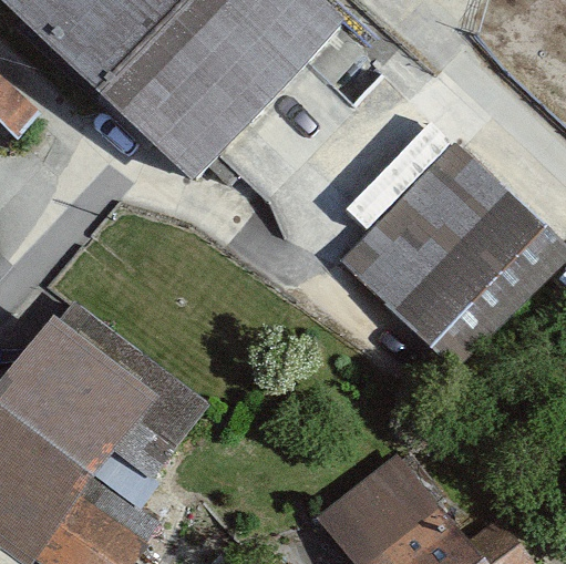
[(343,9),(333,0),(0,0),(0,6),(188,177),(215,150),(302,54),(343,9)]
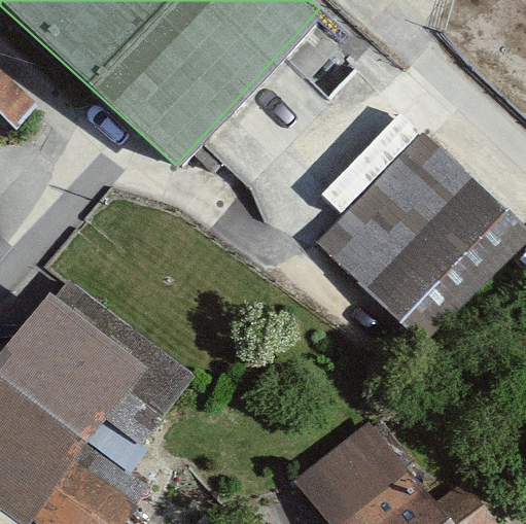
[(0,68),(0,110),(18,129),(40,102),(0,68)]
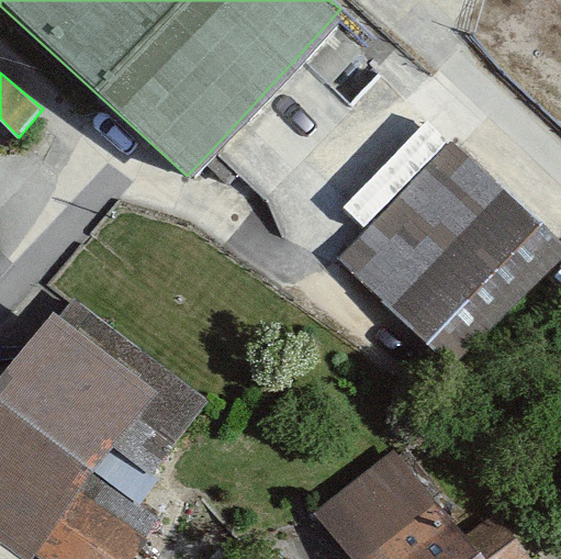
[(547,270),(560,255),(560,242),(455,138),(338,258),(451,368),(547,270)]
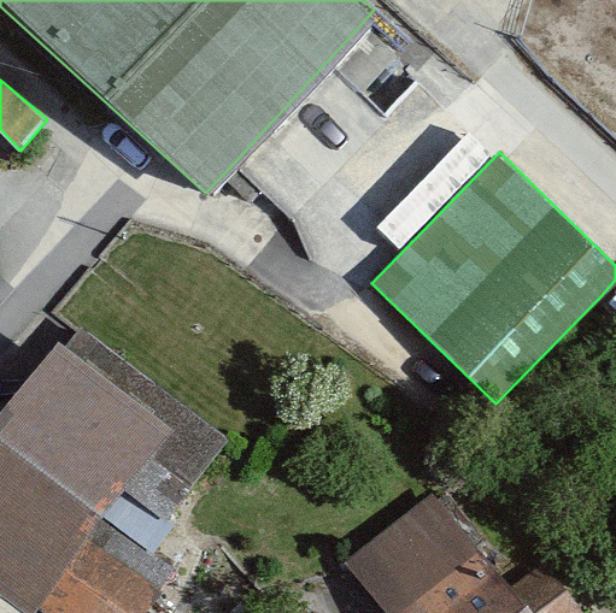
[(62,334),(0,413),(0,585),(30,609),(39,600),(57,612),(142,612),(164,582),(92,531),(176,422),(62,334)]
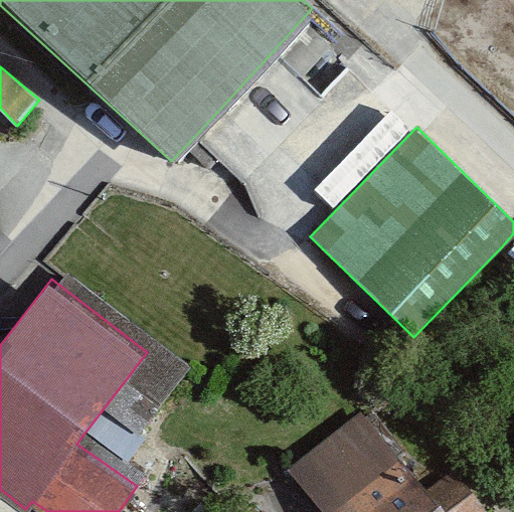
[(292,469),(327,511),(443,511),(425,489),(360,409),(292,469)]
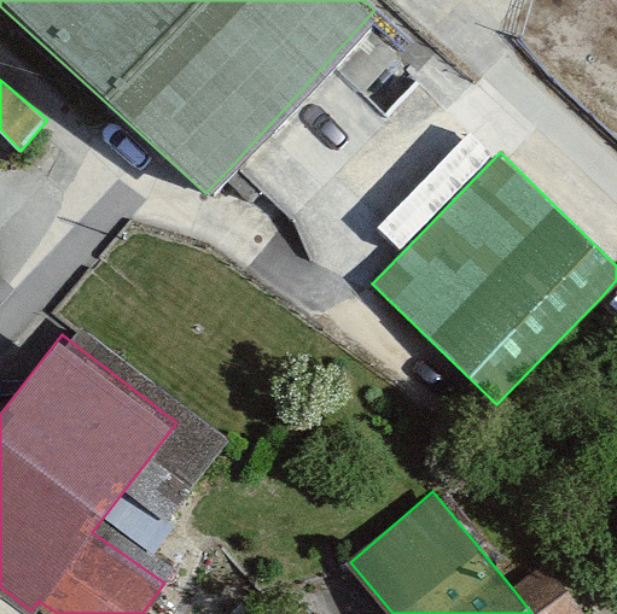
[(511,586),(531,613),(587,613),(545,561),(511,586)]
